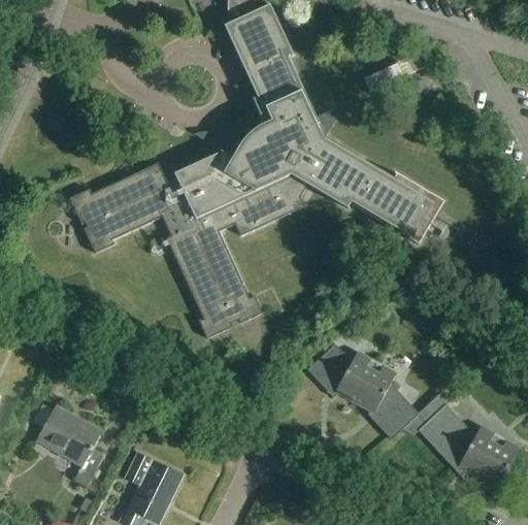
[(96,253),(116,243),(114,242),(113,242),(111,239),(163,216),(172,235),(167,237),(204,319),(201,321),(200,320),(199,320),(207,338),(262,313),(255,296),(253,297),(254,298),(251,299),(219,231),(235,224),(240,235),(307,205),(306,203),(303,204),(300,197),(307,184),(349,208),(350,207),(349,206),(350,203),(419,244),(444,201),(396,172),(395,173),(396,174),(394,177),(326,136),(289,56),(292,55),(292,56),(294,55),(270,4),(267,5),(266,3),(266,1),(262,0),(228,0),(228,1),(228,3),(228,7),(228,10),(229,13),(229,15),(230,20),(231,22),(225,25),(258,97),(255,99),(255,97),(253,98),(267,129),(264,130),(260,132),(257,134),(255,135),(254,136),(251,139),(249,142),(246,145),(245,146),(245,149),(229,139),(222,151),(222,150),(221,152),(174,173),(176,177),(167,182),(159,163),(91,194),(89,191),(91,191),(90,189),(70,198),(96,253)]
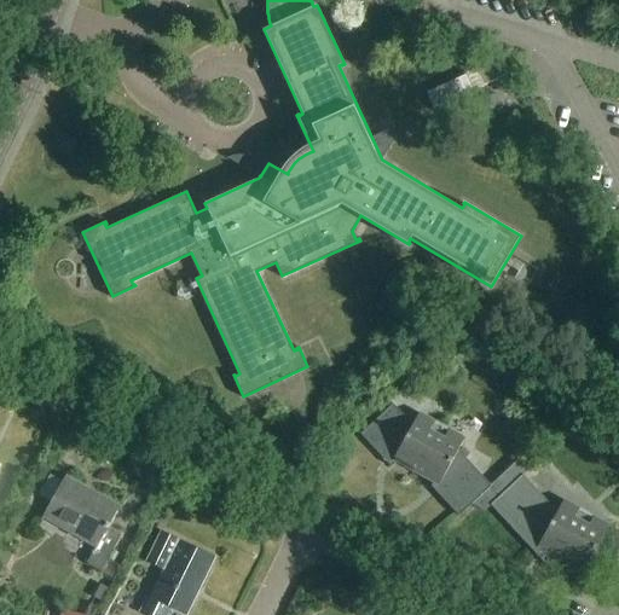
[(427,91),(434,108),(475,90),(468,73),(427,91)]
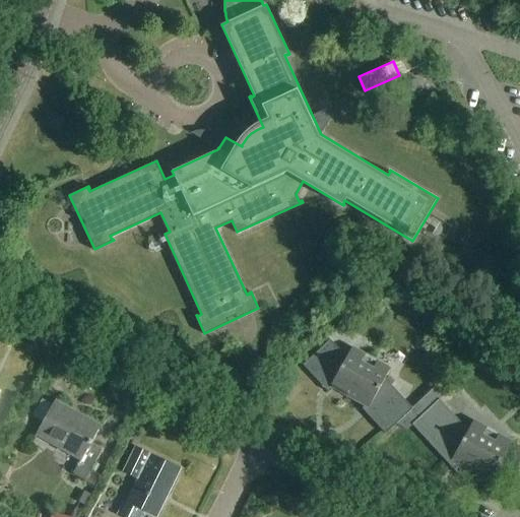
[(363,407),(386,433),(396,423),(407,429),(412,424),(458,473),(465,466),(490,479),(512,441),(473,419),(468,430),(439,398),(445,394),(434,387),(417,402),(412,407),(385,378),(390,368),(352,346),(346,357),(330,338),(303,364),(328,391),(333,387),(365,405),(363,407)]
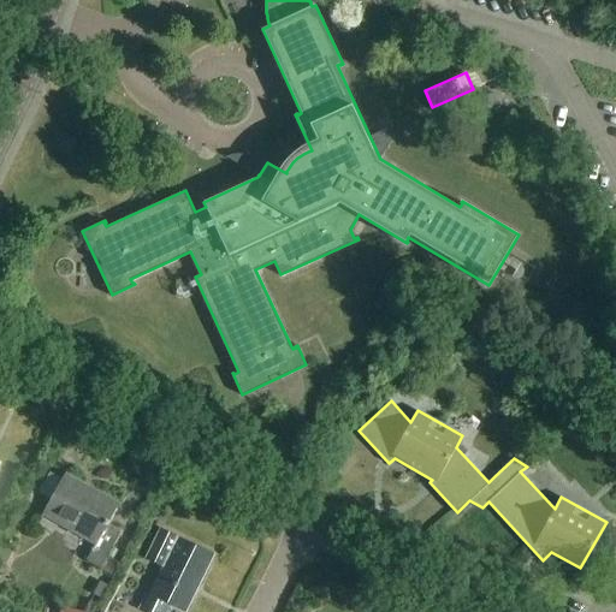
[(87,559),(100,566),(119,533),(106,526),(118,504),(65,474),(42,514),(96,542),(87,559)]
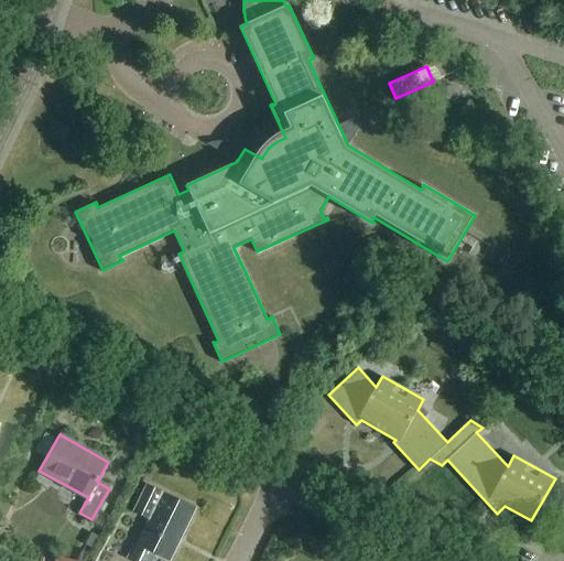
[(131,559),(136,560),(151,560),(155,553),(169,560),(194,508),(148,485),(134,511),(151,519),(131,559)]
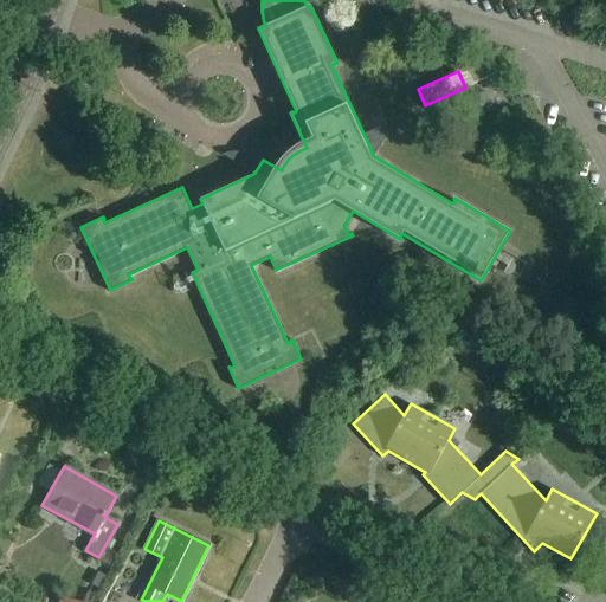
[(79,601),(82,594),(58,590),(56,601),(79,601)]
